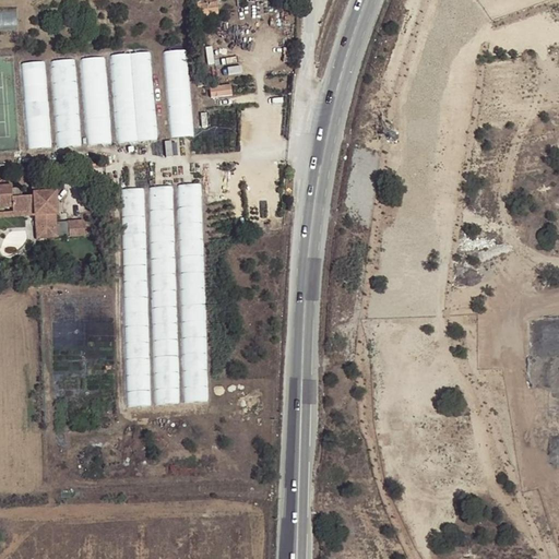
[(217,14),(215,0),(195,0),(199,16),(217,14)]
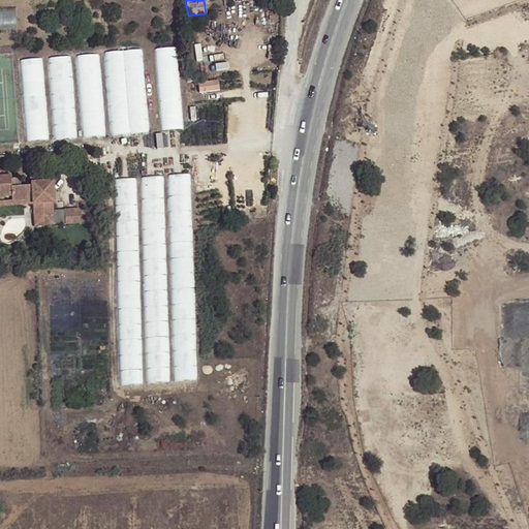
[(0,8),(0,27),(18,27),(18,7),(0,8)]
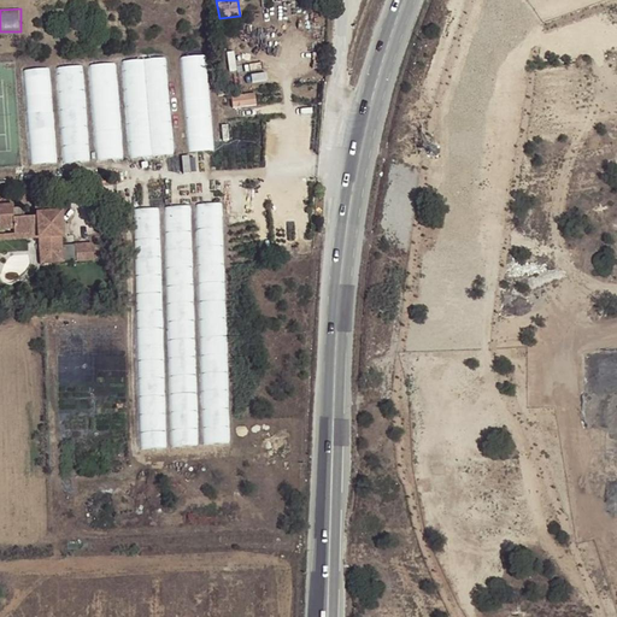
[(213,150),(209,54),(182,56),(187,151),(213,150)]
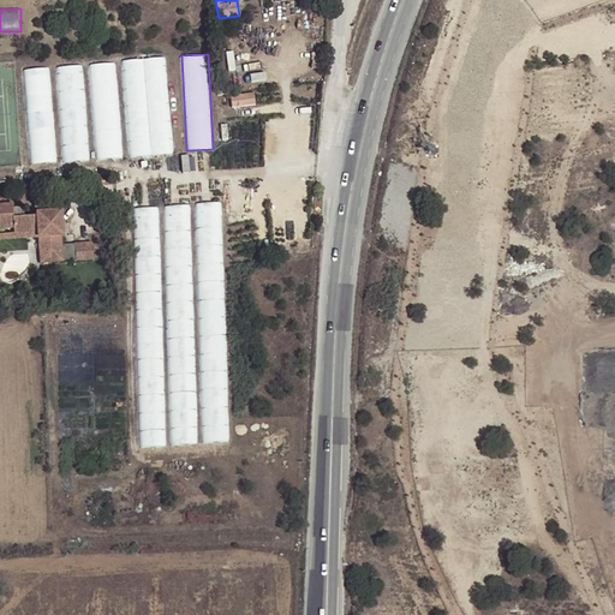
[(121,59),(129,156),(173,153),(167,57),(121,59)]
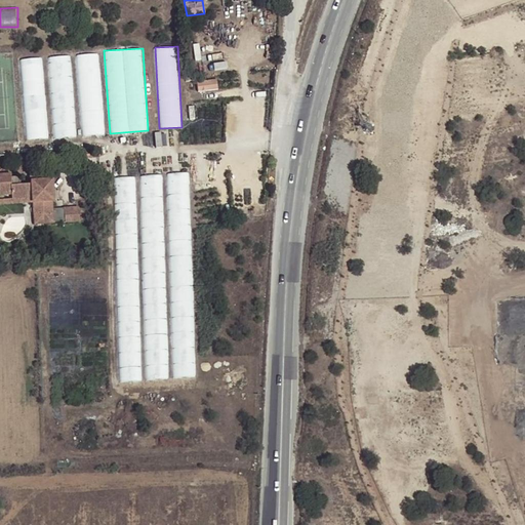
[(105,133),(99,52),(76,53),(81,135),(105,133)]
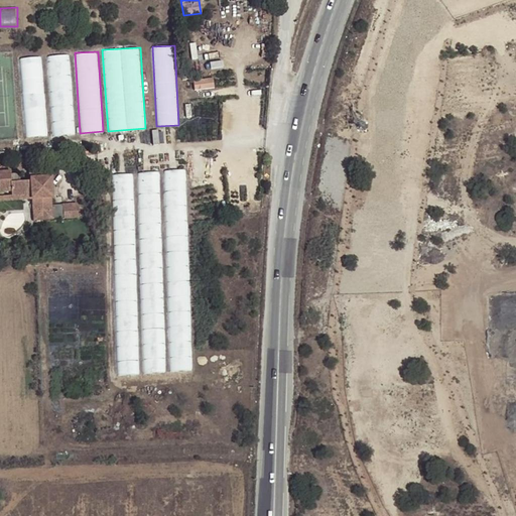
[(25,137),(47,135),(41,56),(20,57),(25,137)]
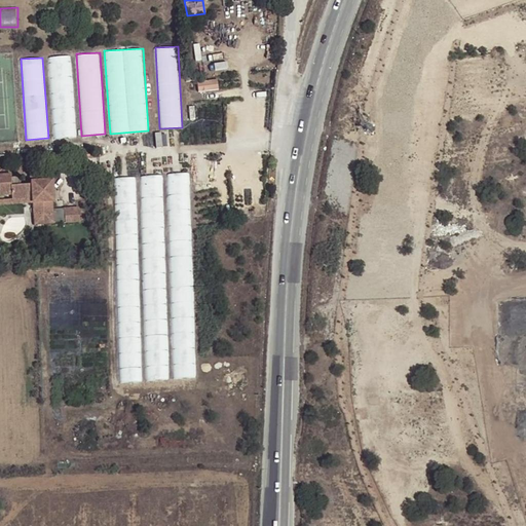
[(165,174),(140,175),(146,379),(196,377),(190,173),(165,173),(165,174)]
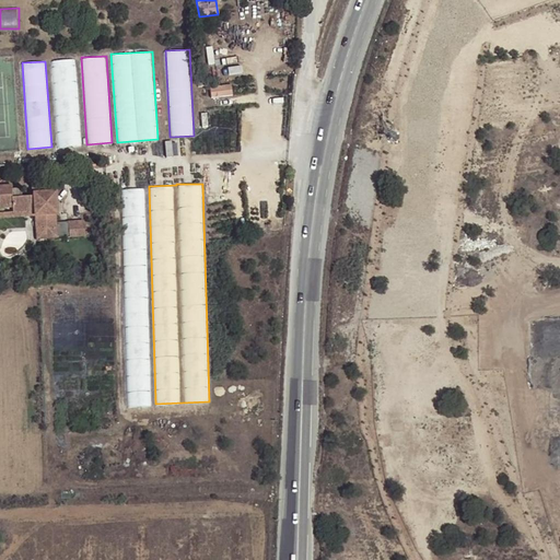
[(0,208),(12,208),(13,208),(35,207),(35,216),(36,230),(46,230),(47,240),(56,238),(56,237),(69,236),(69,237),(84,236),(84,222),(69,222),(69,226),(56,228),(56,223),(55,214),(57,214),(55,194),(34,195),(34,197),(22,197),(22,189),(12,189),(12,186),(0,187),(0,208)]
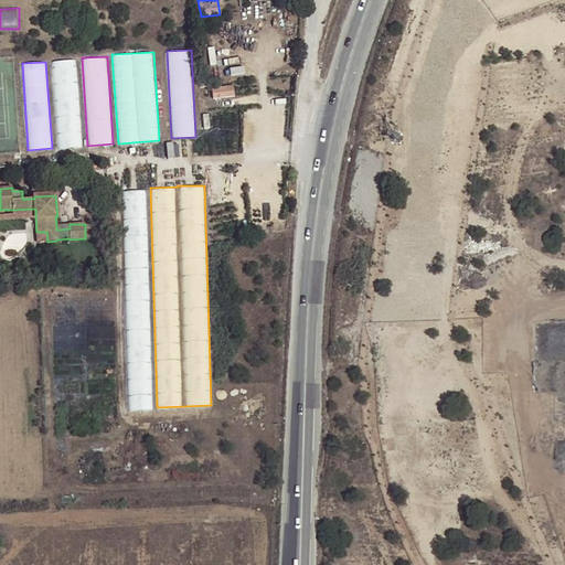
[(153,408),(147,190),(124,190),(130,409),(153,408)]
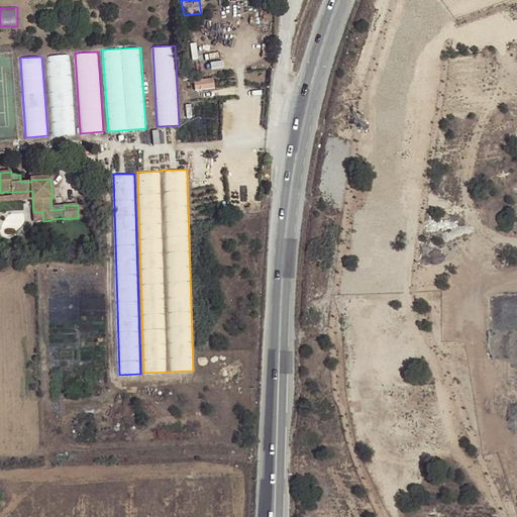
[(12,192),(11,192),(11,196),(0,197),(0,201),(32,199),(32,191),(12,192)]
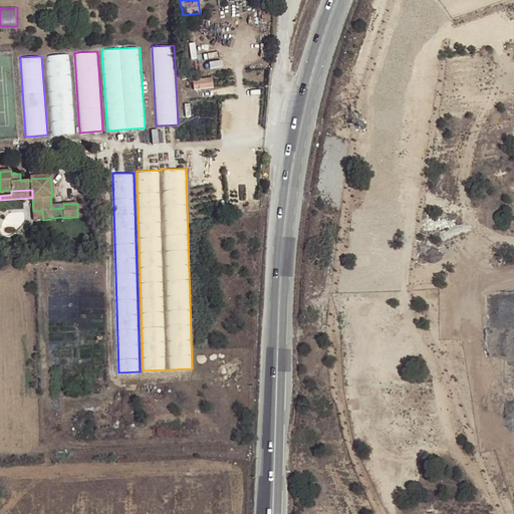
[(42,211),(33,211),(33,220),(43,220),(42,211)]
